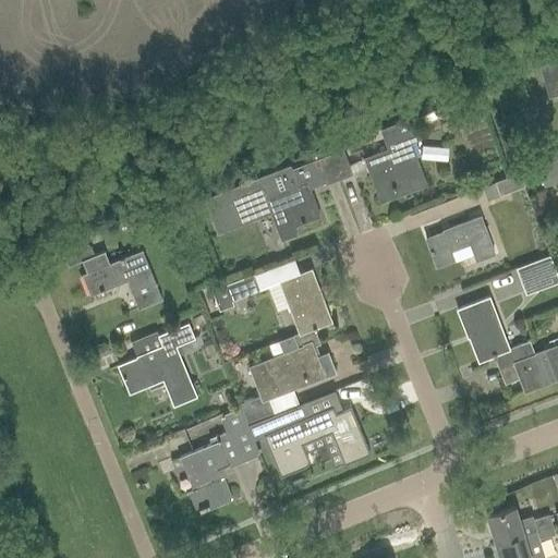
[(557,58),(540,63),(548,94),(557,91),(557,58)]
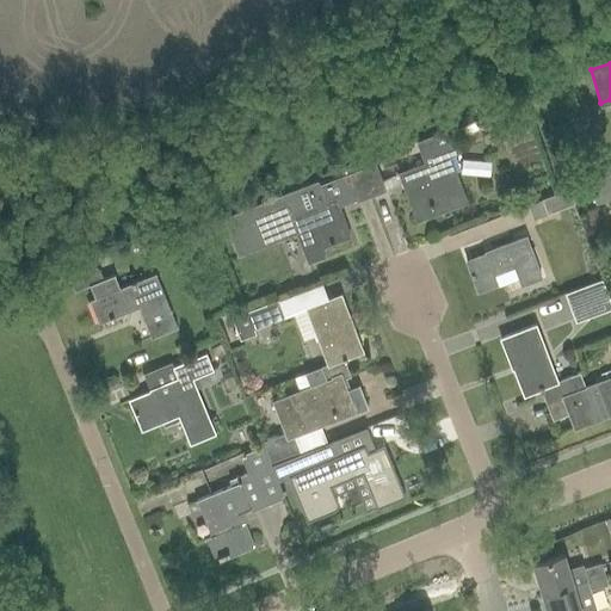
[(468,201),(450,156),(462,152),(452,128),(417,142),(425,162),(400,173),(419,220),(468,201)]
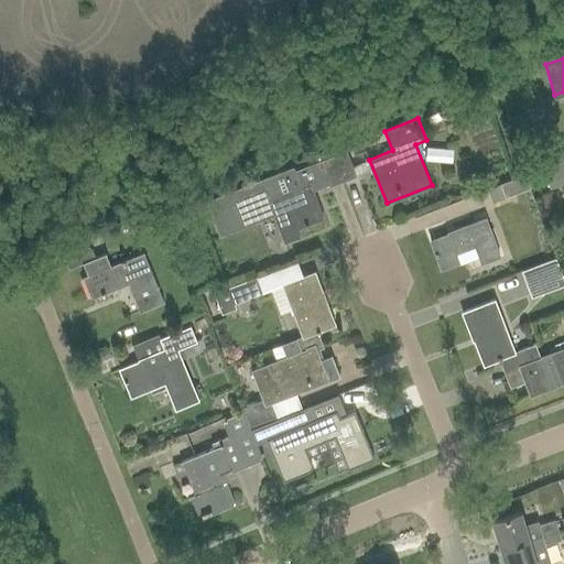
[(342,139),(329,143),(345,182),(358,176),(348,151),(347,151),(342,139)]
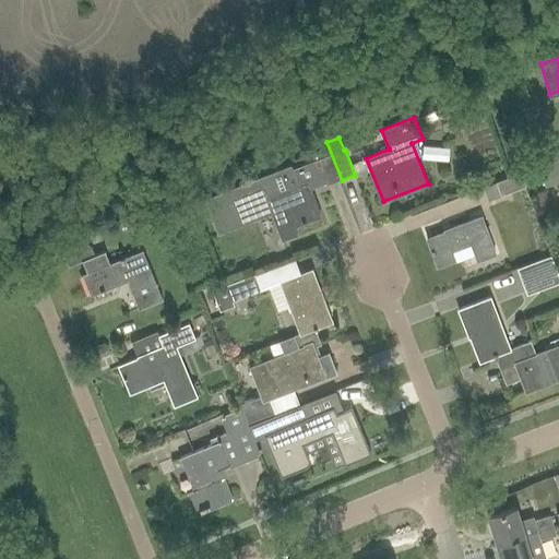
[(328,146),(311,153),(314,161),(318,170),(321,169),(322,174),(328,186),(342,180),(326,142),(325,142),(328,146)]
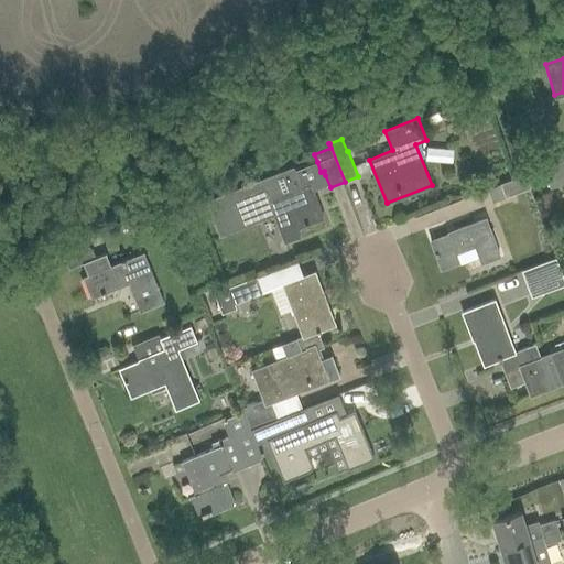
[(551,190),(563,184),(563,159),(543,166),(548,179),(551,190)]
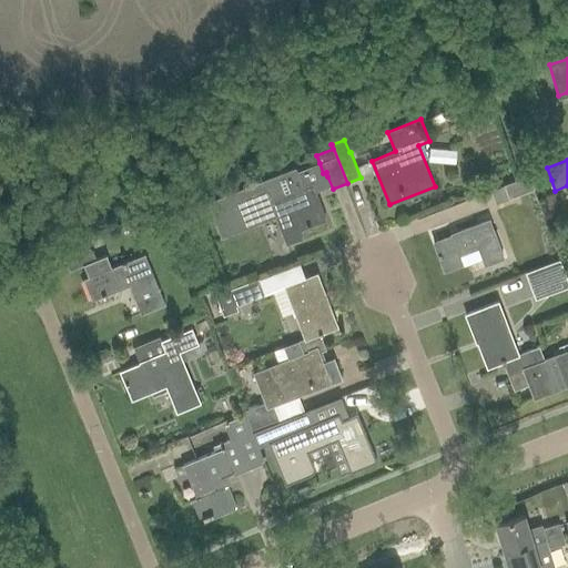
[(293,170),(208,202),(223,239),(277,216),(287,243),(303,236),(301,229),(326,219),(317,196),(313,183),(327,176),(326,172),(323,173),(320,163),(294,173),(293,170)]
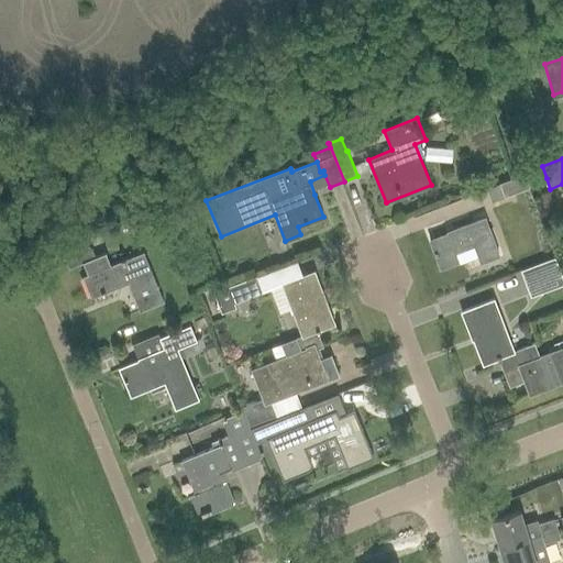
[(542,166),(532,169),(537,181),(547,178),(542,166)]
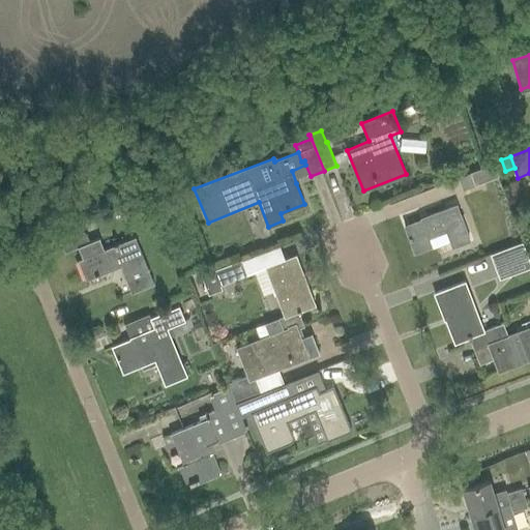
[(459,177),(464,192),(500,178),(494,164),(459,177)]
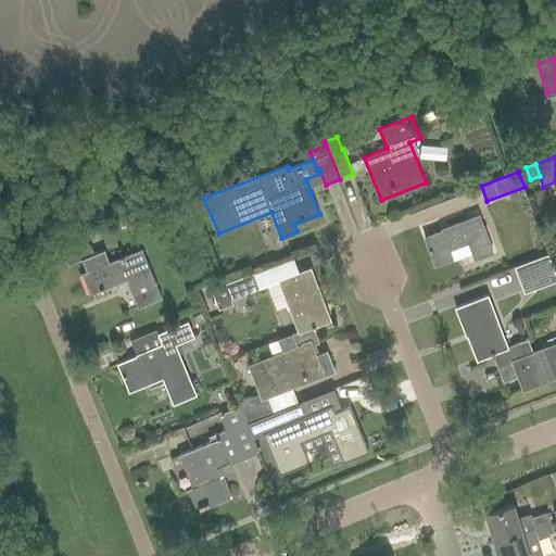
[(550,188),(535,192),(539,204),(554,200),(550,188)]
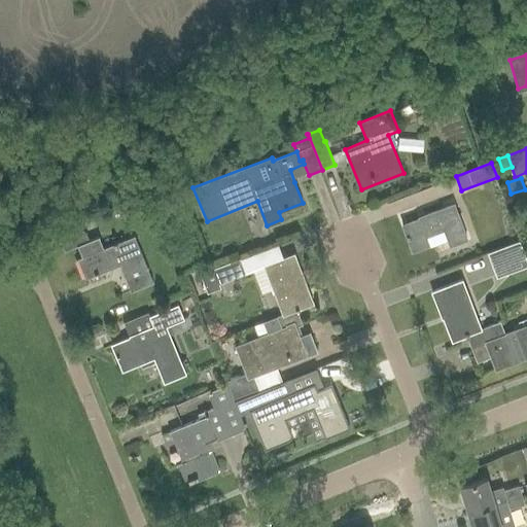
[(427,215),(402,224),(413,251),(447,239),(450,246),(467,240),(454,203),(426,213),(427,215)]
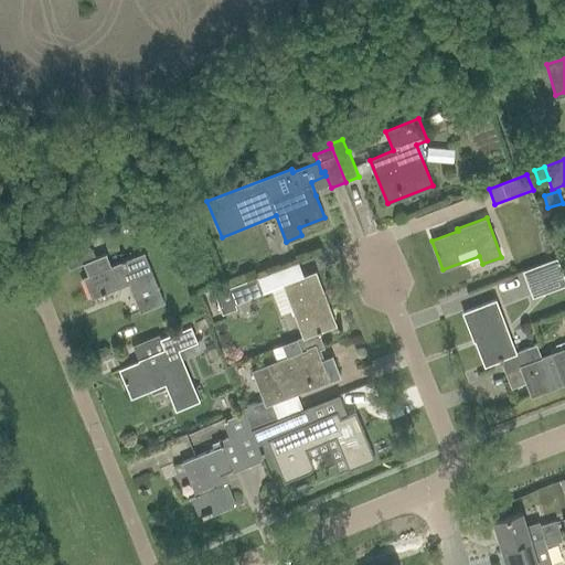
[(145,252),(112,266),(107,255),(97,258),(93,247),(66,257),(71,269),(85,264),(89,275),(82,278),(91,298),(129,281),(141,311),(164,301),(145,252)]
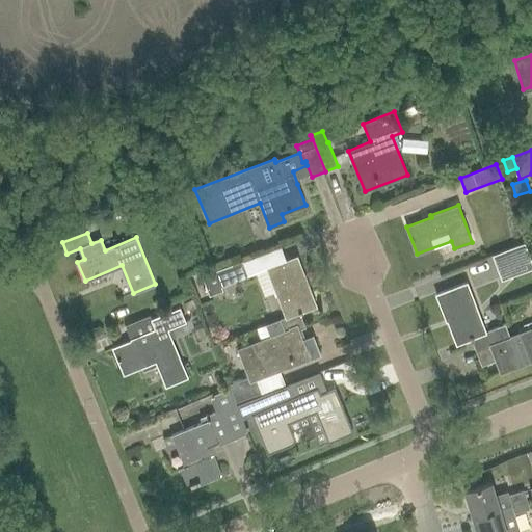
[(531,264),(525,244),(493,256),(502,280),(531,268),(531,264)]
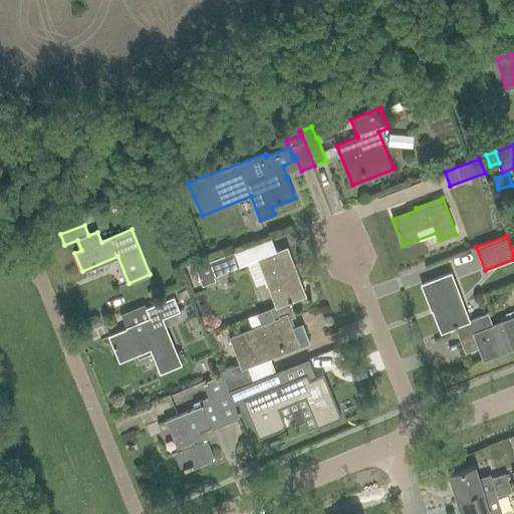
[(259,258),(268,282),(277,305),(277,306),(289,301),(289,303),(290,303),(292,302),(292,300),(305,295),(287,247),(259,258)]
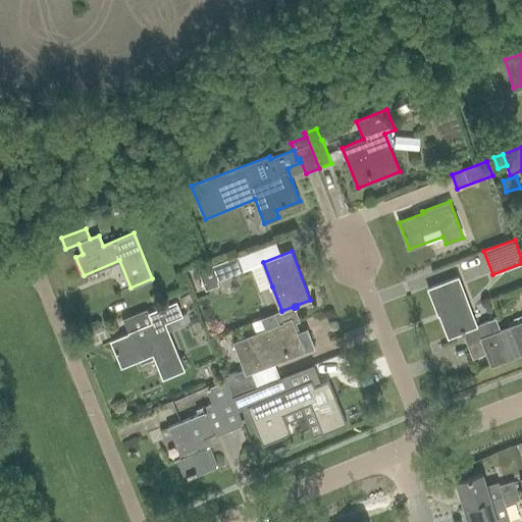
[(238,256),(199,271),(207,291),(219,285),(217,280),(243,270),(238,256)]
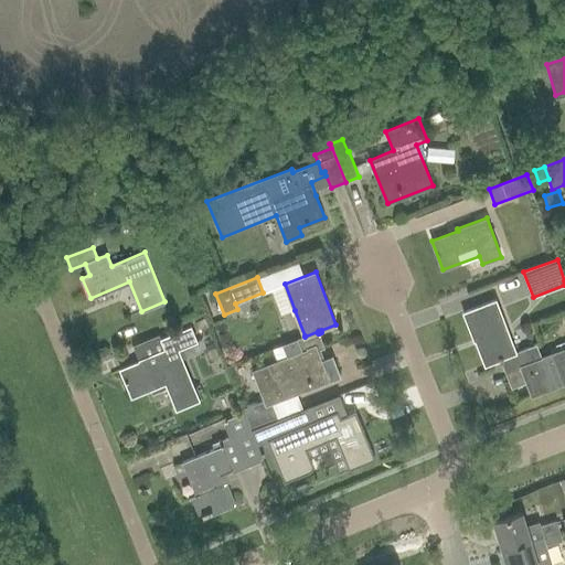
[(502,361),(507,371),(542,358),(536,344),(515,352),(496,300),(465,312),(475,340),(476,339),(486,364),(499,359),(500,361),(502,361)]
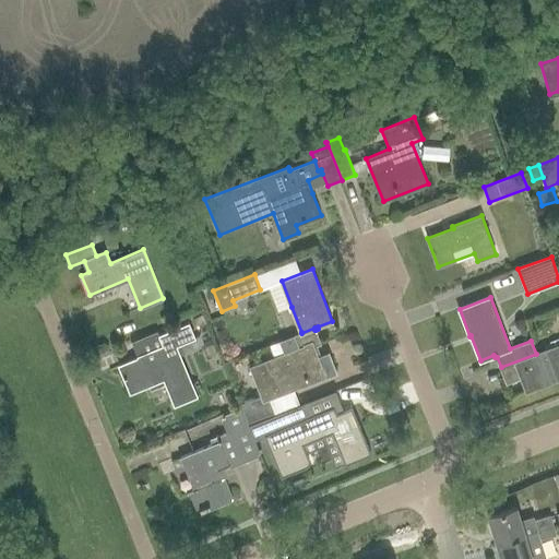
[(202,314),(193,318),(195,324),(204,321),(202,314)]
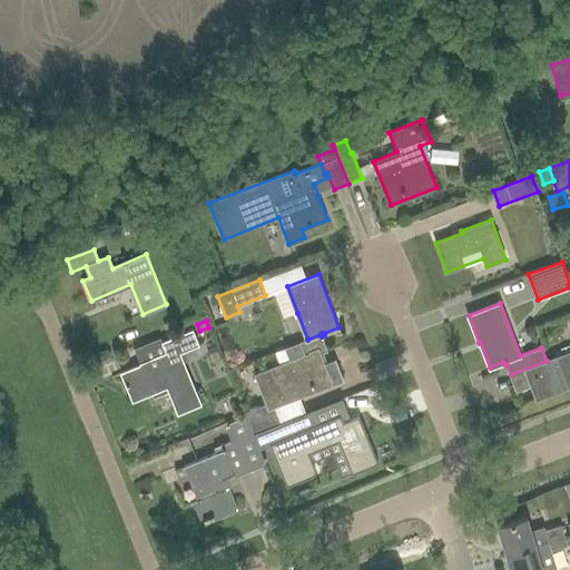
[(180,352),(198,345),(192,331),(163,342),(167,353),(147,361),(147,362),(121,373),(134,401),(168,386),(179,412),(200,403),(180,352)]
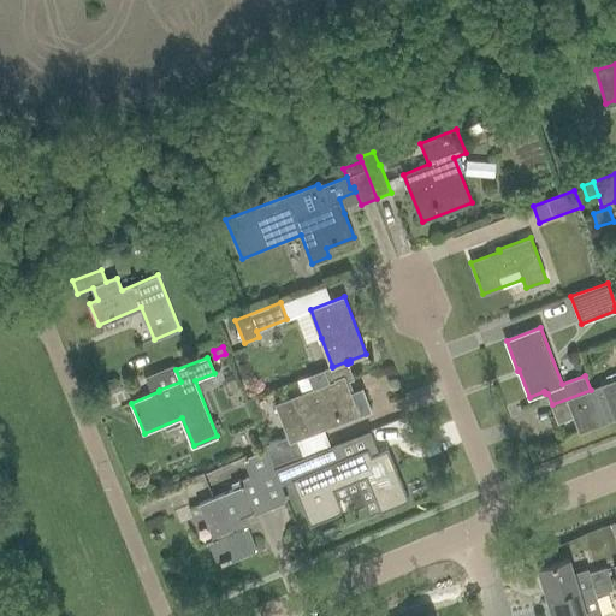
[(289,437),(266,445),(274,466),(302,454),(297,439),(331,426),(329,421),(339,418),(341,422),(371,410),(362,386),(350,391),(345,379),(354,375),(348,363),(347,363),(347,361),(332,367),(332,366),(325,368),(308,375),(314,389),(276,404),(289,437)]
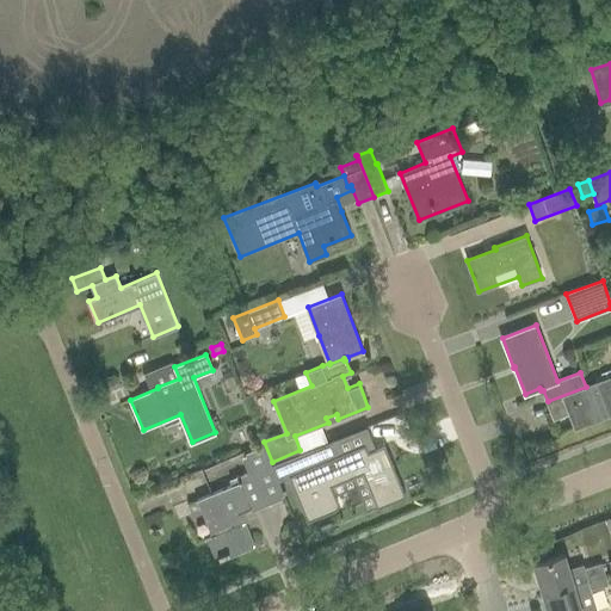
[(604,414),(610,412),(610,376),(586,387),(548,401),(553,415),(568,408),(575,427),(604,417),(604,414)]
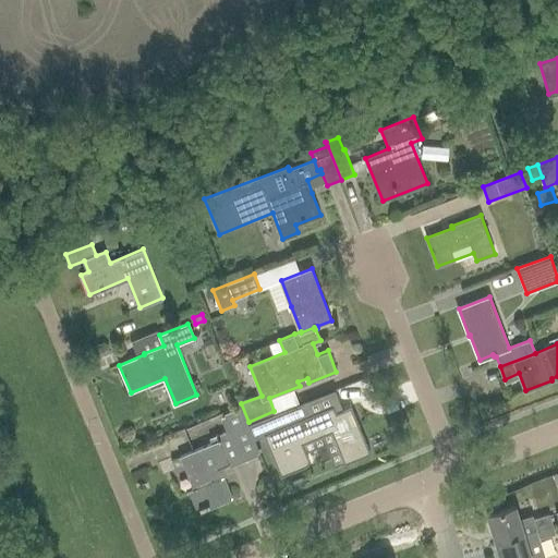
[(304,400),(249,422),(249,424),(250,424),(255,439),(265,436),(281,476),(307,465),(308,464),(310,463),(310,462),(310,461),(310,460),(305,451),(302,444),(323,436),(332,432),(346,463),(370,453),(371,453),(352,408),(343,411),(337,414),(334,407),(311,416),(311,414),(305,402),(304,400)]
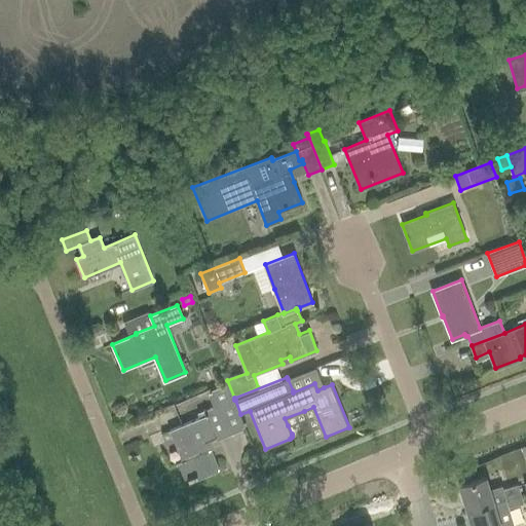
[(234,398),(233,399),(227,384),(211,391),(217,407),(201,413),(203,417),(171,431),(183,461),(180,463),(187,482),(196,478),(195,477),(216,467),(205,443),(246,425),(240,414),(235,400),(234,400),(234,398)]
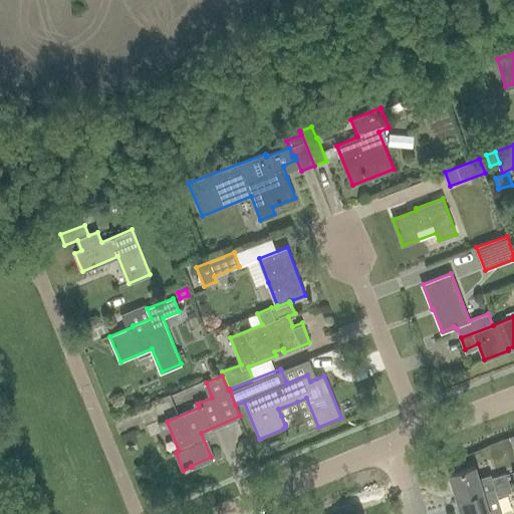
[(456,497),(509,482),(507,474),(493,478),(492,474),(478,478),(474,465),(449,473),(456,497)]
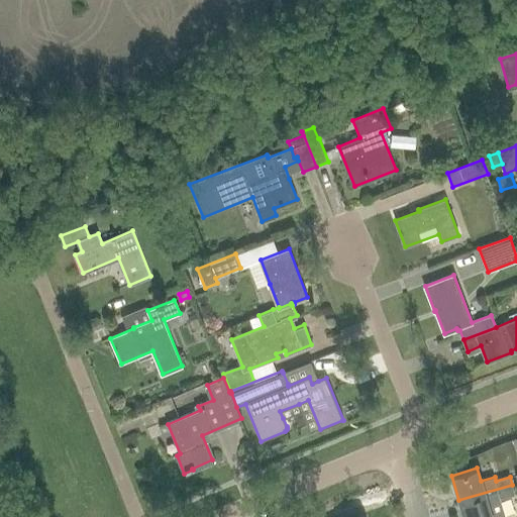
[(512,485),(458,500),(463,516),(494,516),(505,514),(501,499),(515,495),(512,485)]
